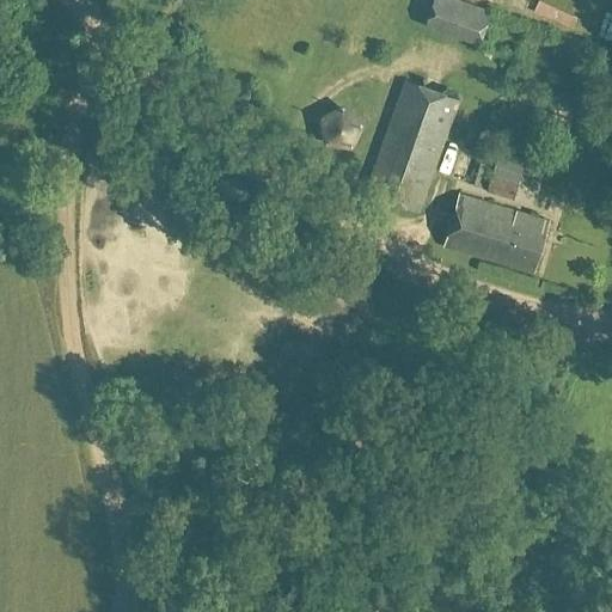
[(405,83),(366,193),(420,212),(459,102),(405,83)]
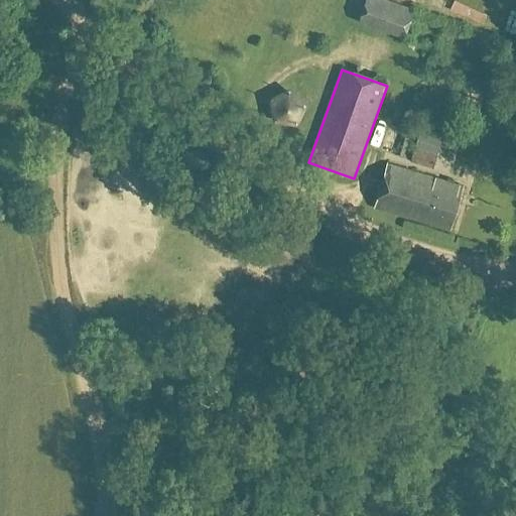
[(279,104),(290,128),(312,117),(300,94),(279,104)]
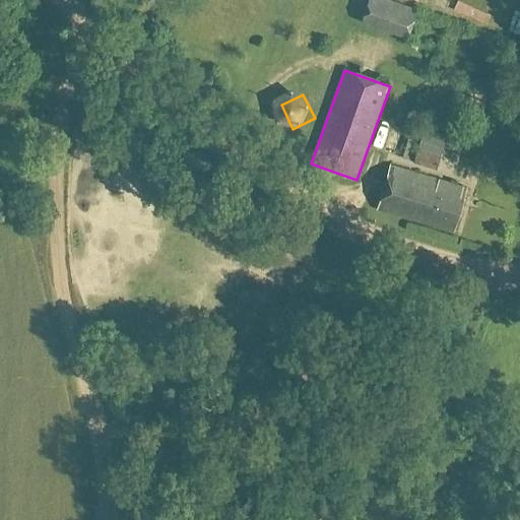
[(413,164),(437,171),(441,157),(417,150),(413,164)]
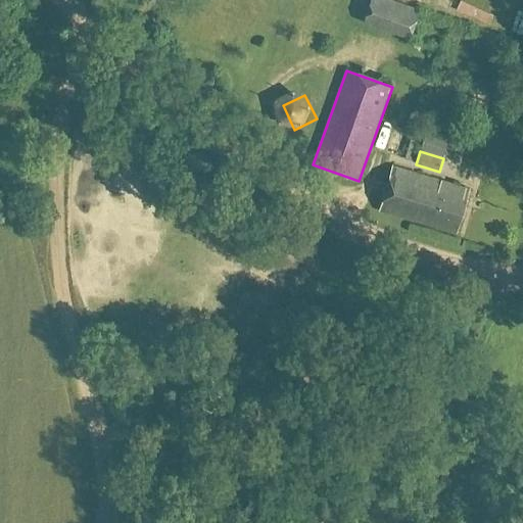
[(379,210),(458,234),(471,190),(392,167),(379,210)]
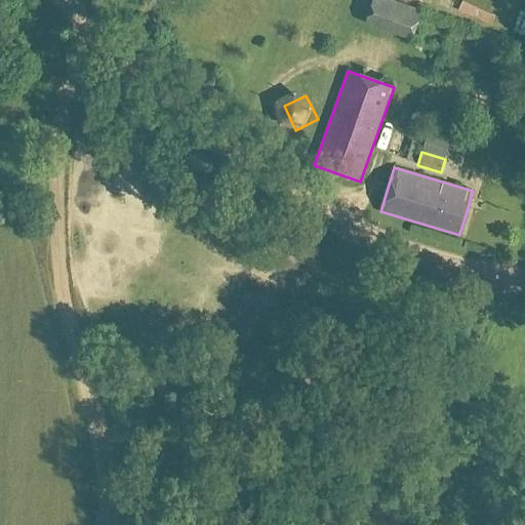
[(193,401),(201,394),(196,389),(189,396),(193,401)]
